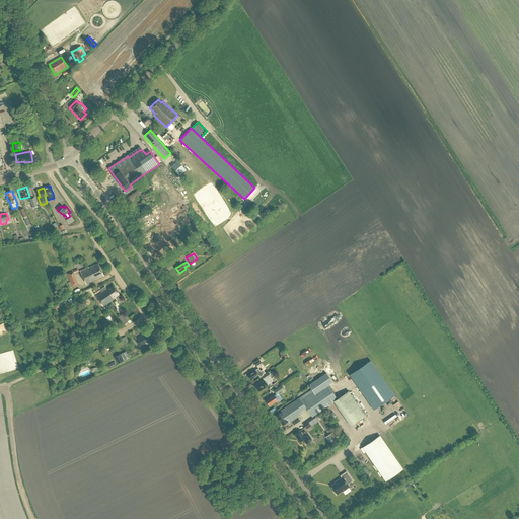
[(91,266),(80,272),(86,284),(104,276),(98,264),(92,267),(91,266)]
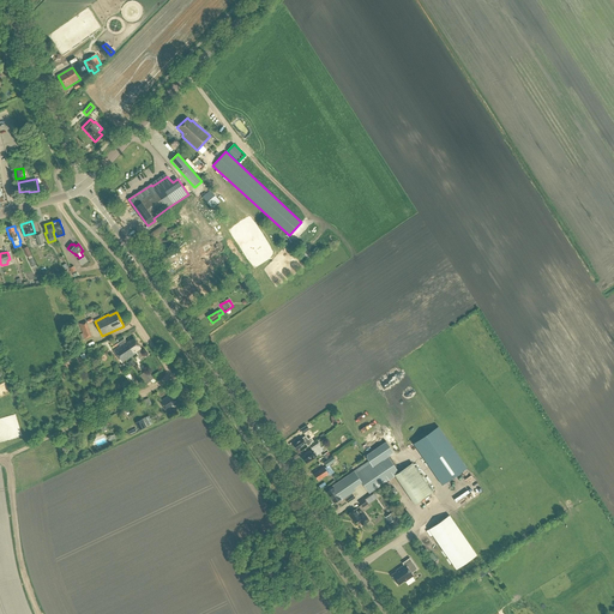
[(78,324),(84,339),(91,337),(85,321),(78,324)]
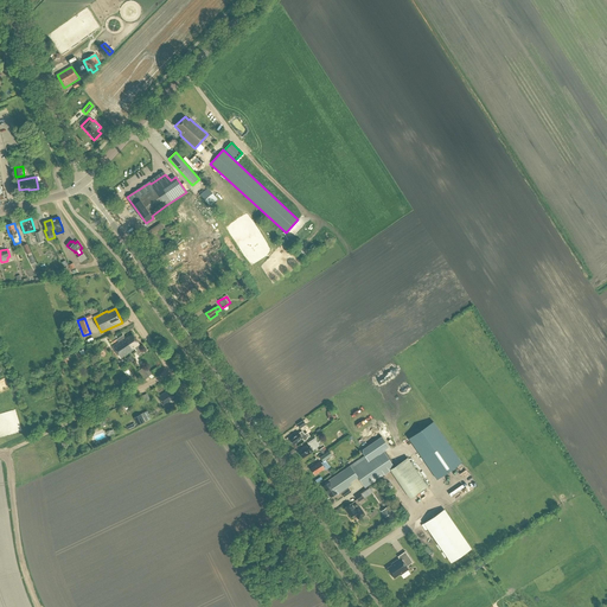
[(126,349),(129,353),(140,345),(139,343),(133,334),(129,337),(129,336),(125,339),(123,336),(122,333),(117,337),(120,339),(121,338),(125,344),(126,343),(128,346),(126,349)]
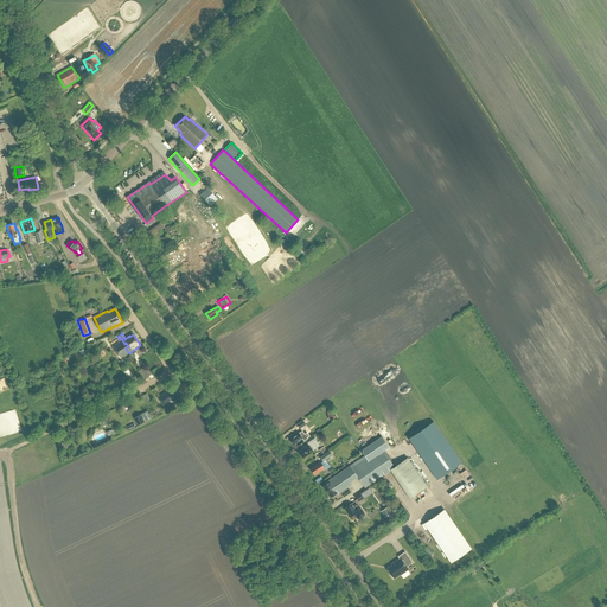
[(112,346),(121,358),(129,353),(126,349),(128,346),(126,343),(125,344),(121,338),(120,339),(117,337),(113,340),(114,343),(117,340),(119,342),(112,346)]
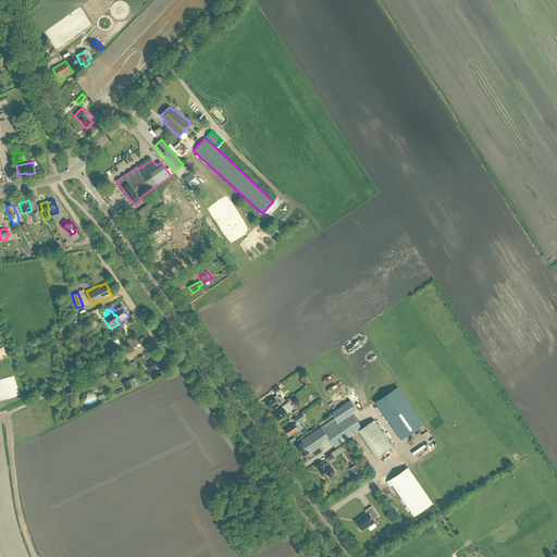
[(156,357),(145,364),(150,373),(161,366),(156,357)]
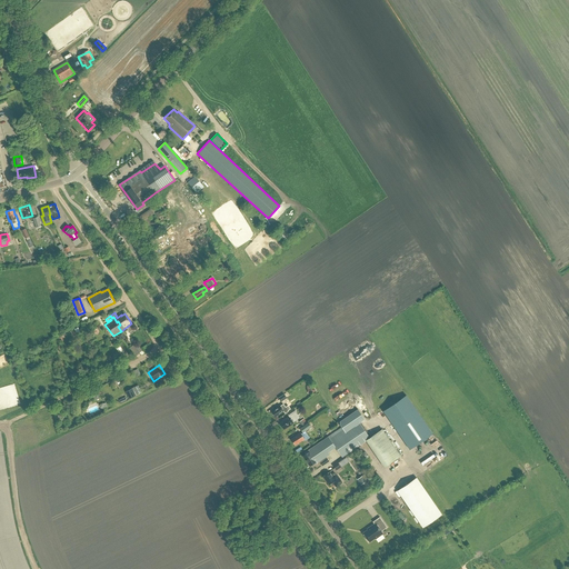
[(136,393),(131,386),(125,389),(129,397),(136,393)]
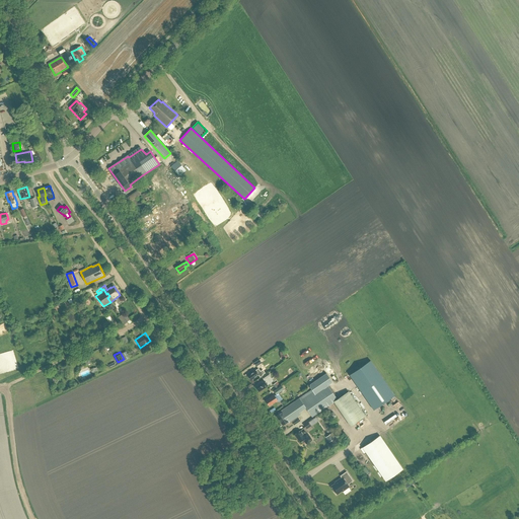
[(370,361),(350,375),(374,410),(394,395),(370,361)]
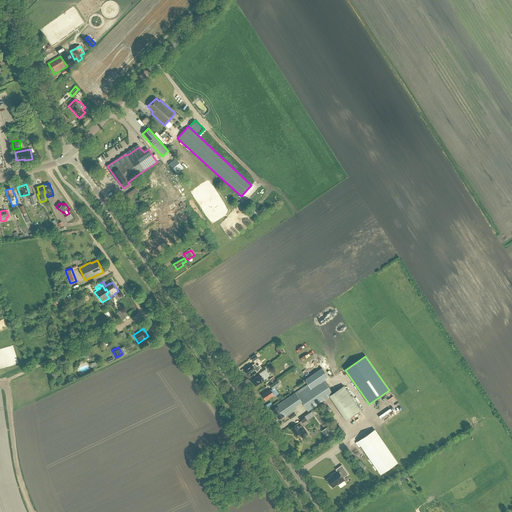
[(255,369),(257,368),(255,364),(252,365),(249,366),(249,367),(244,370),(248,375),(255,370),(255,369)]
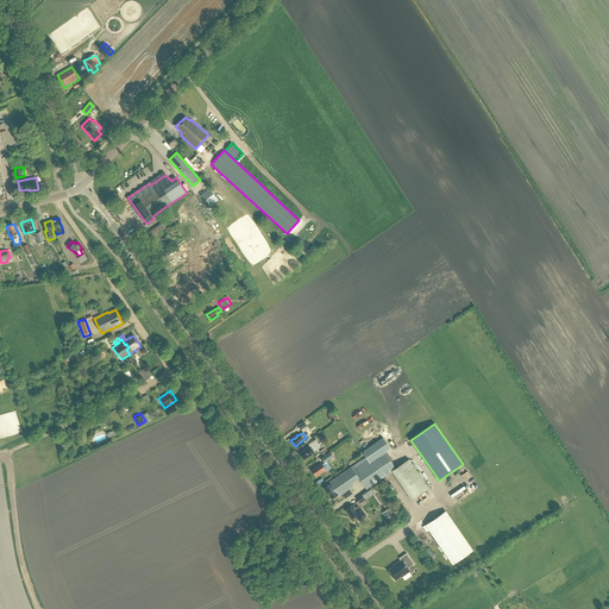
[(383,438),(364,451),(364,454),(365,458),(369,463),(384,452),(390,449),(383,438)]
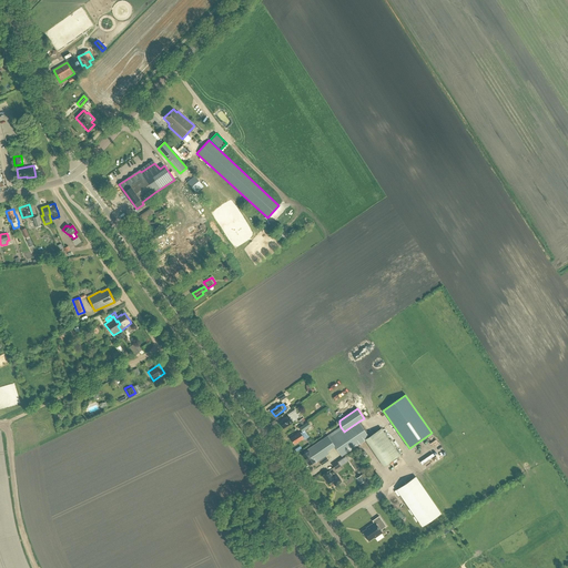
[(279,422),(283,428),(293,422),(288,416),(279,422)]
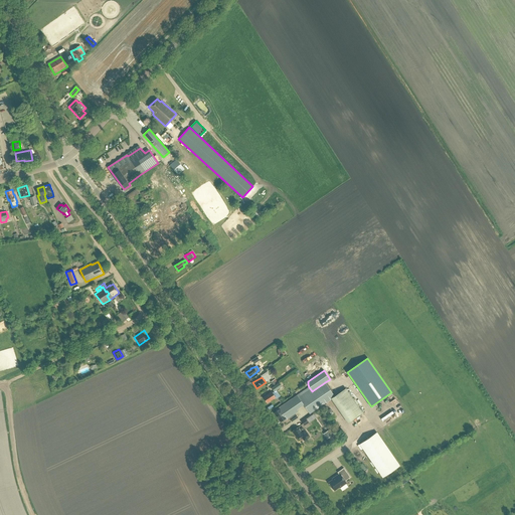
[(272,387),(274,391),(282,386),(279,382),(272,387)]
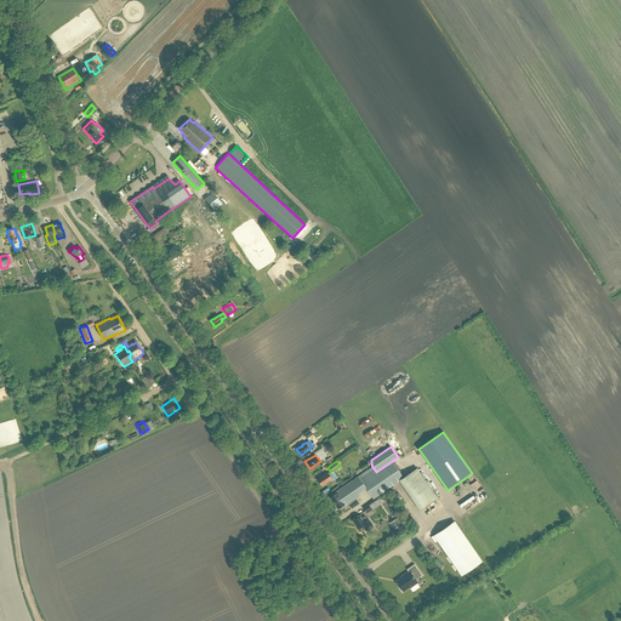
[(405,477),(394,461),(393,462),(392,461),(376,472),(372,467),(358,477),(365,486),(374,499),(393,485),(400,479),(405,477)]
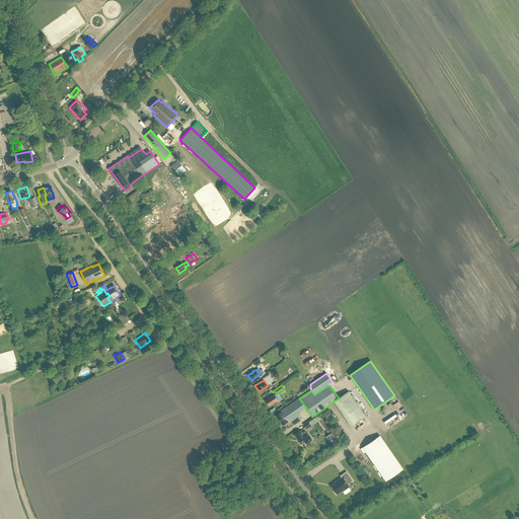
[(278,393),(276,394),(275,395),(274,394),(265,400),(269,405),(277,400),(278,401),(282,399),(278,393)]
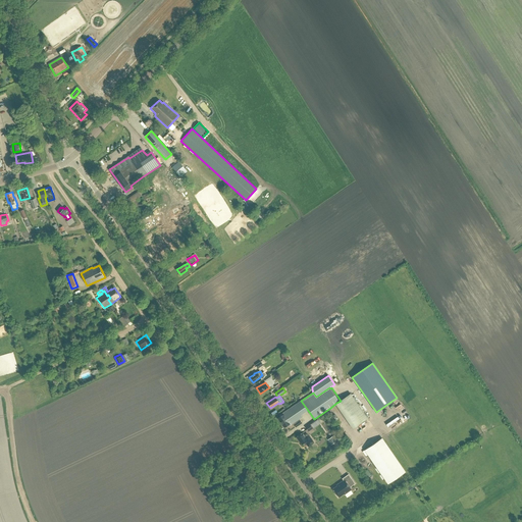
[(283,413),(279,415),(280,416),(277,418),(283,427),(288,425),(292,423),(283,413)]
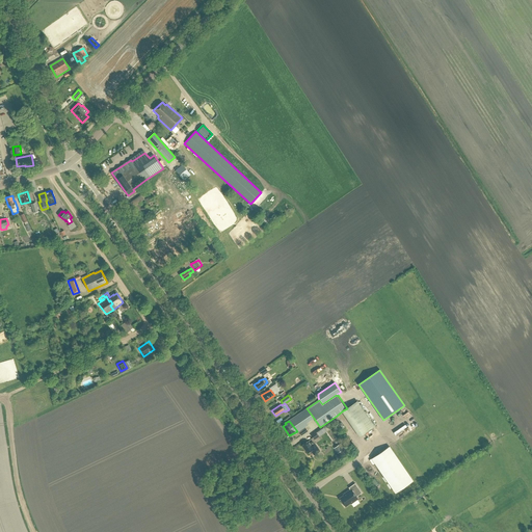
[(311,434),(315,440),(319,436),(321,434),(318,430),(315,432),(311,434)]
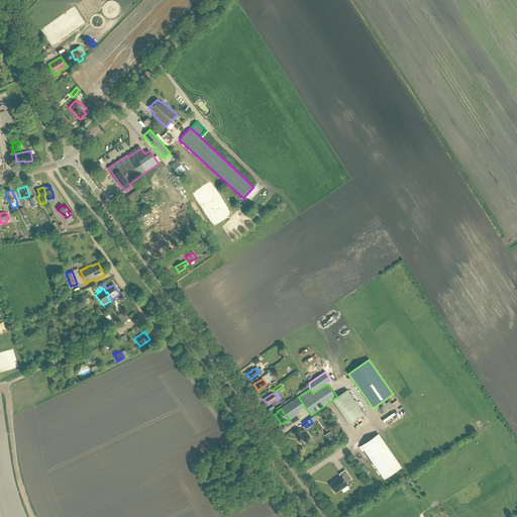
[(302,438),(305,442),(311,438),(306,431),(303,434),(299,429),(294,432),(299,440),(302,438)]
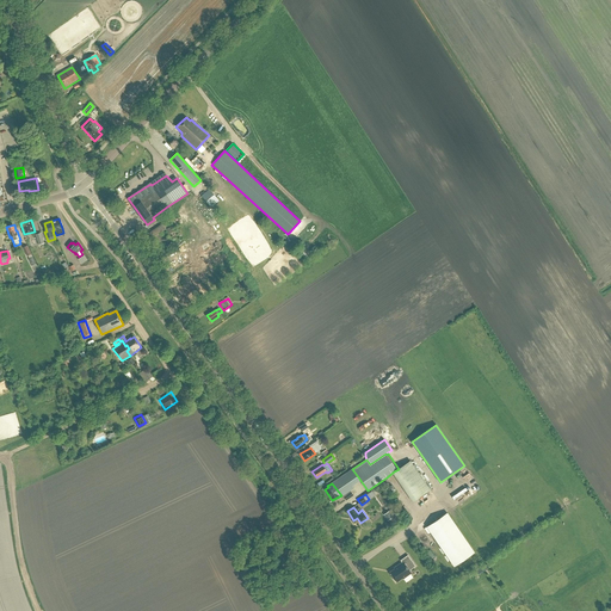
[(383,514),(388,520),(395,516),(392,510),(383,514)]
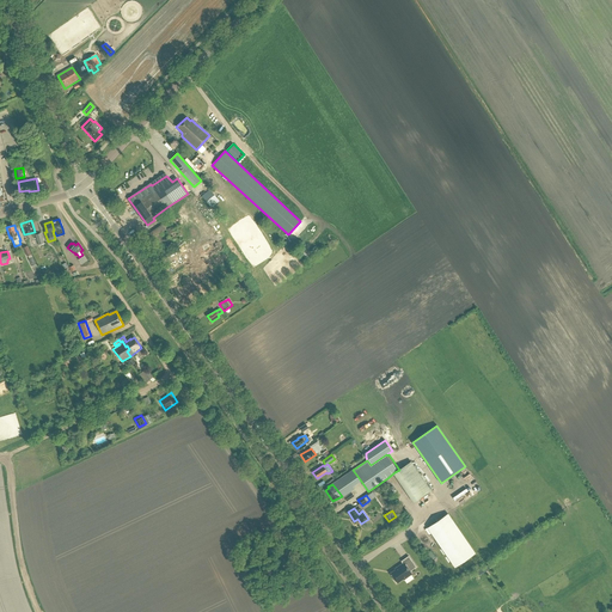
[(447,514),(427,527),(454,568),(475,554),(447,514)]
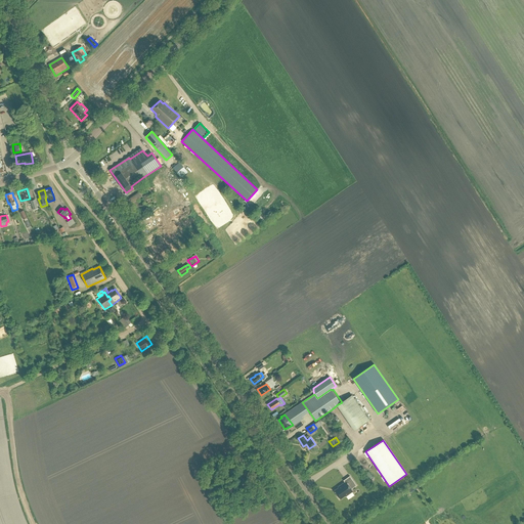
[(343,480),(344,481),(344,480),(345,482),(340,485),(341,486),(334,490),(337,495),(339,498),(340,498),(345,495),(346,496),(352,491),(351,489),(356,485),(350,476),(343,480)]
